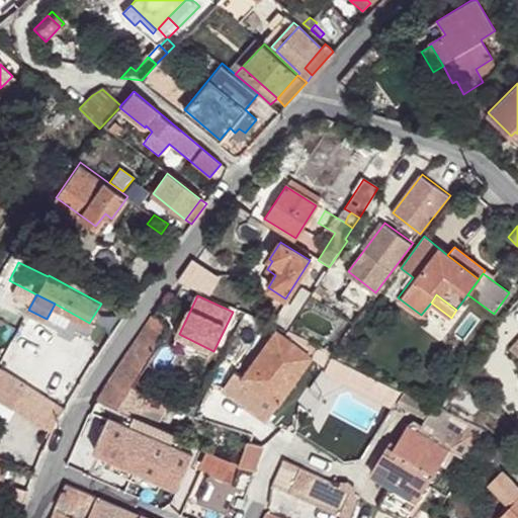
[(294,320),(301,309),(292,304),(285,314),(294,320)]
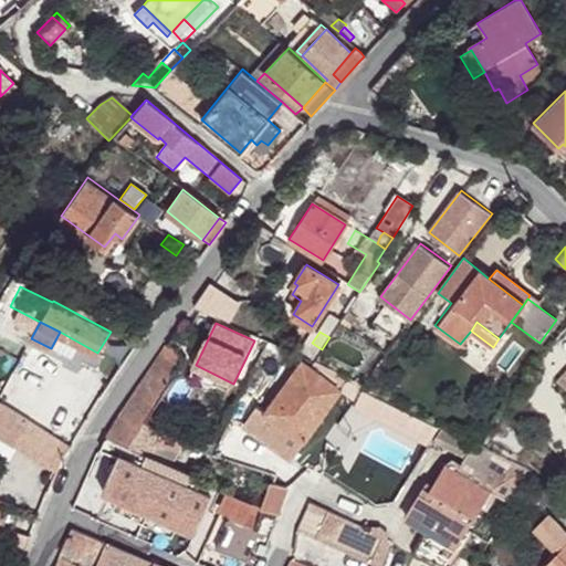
[(186,357),(166,344),(105,436),(122,443),(128,446),(145,420),(186,357)]
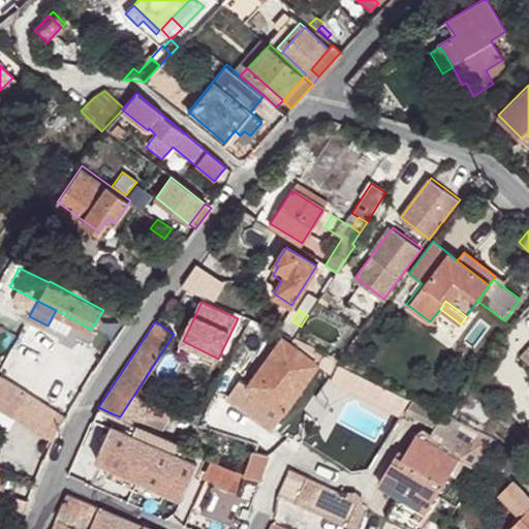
[(290,345),(317,365),(331,375),(332,373),(347,381),(353,369),(340,362),(294,340),(290,345)]
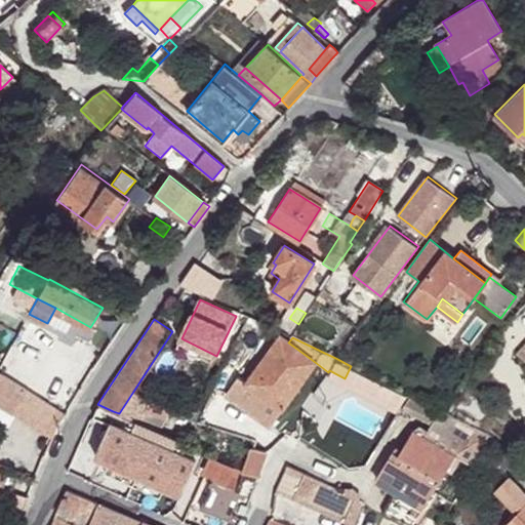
[(216,356),(182,338),(178,345),(213,361),(216,356)]
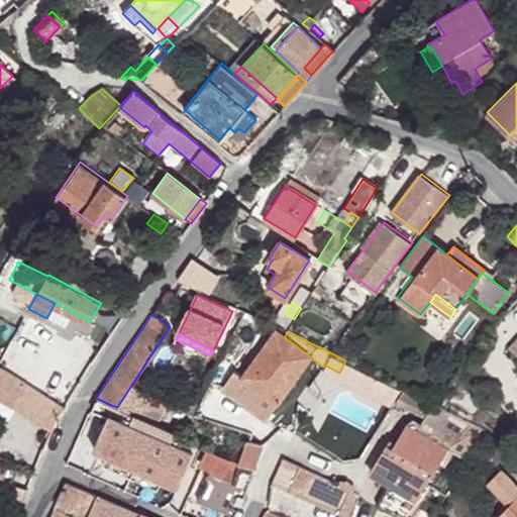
[(239,377),(276,403),(310,356),(284,337),(268,358),(259,351),(239,377)]
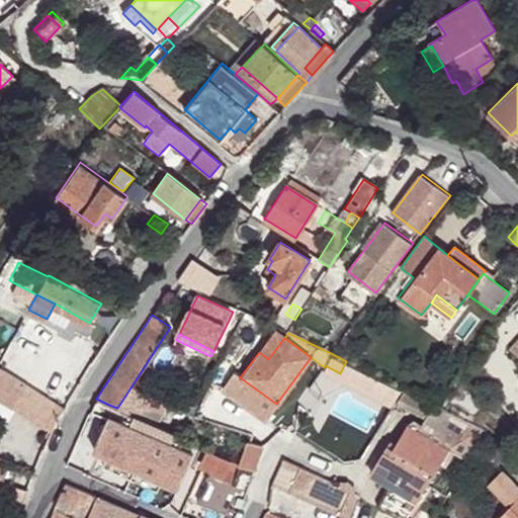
[(60,405),(0,367),(0,401),(45,429),(60,405)]
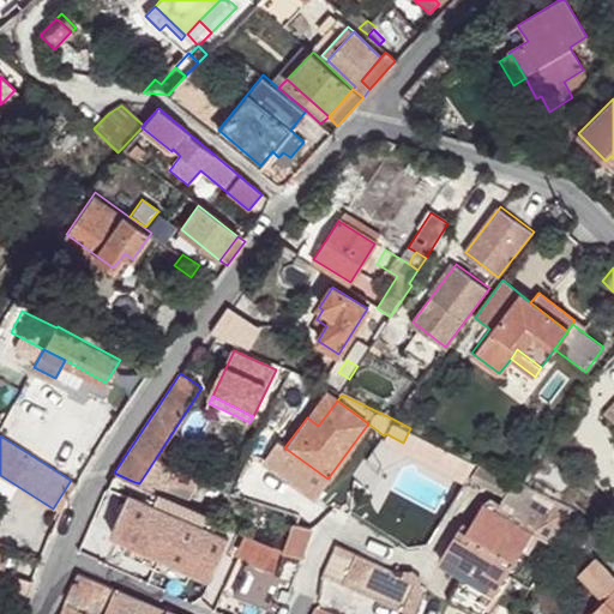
[(464,455),(432,439),(425,452),(457,469),(464,455)]
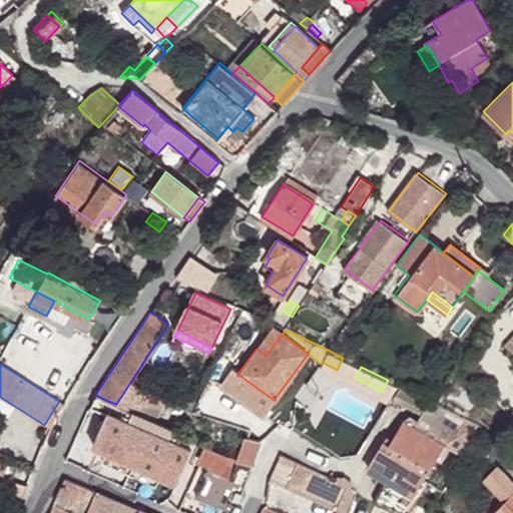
[(226,389),(262,415),(274,400),(237,374),(226,389)]
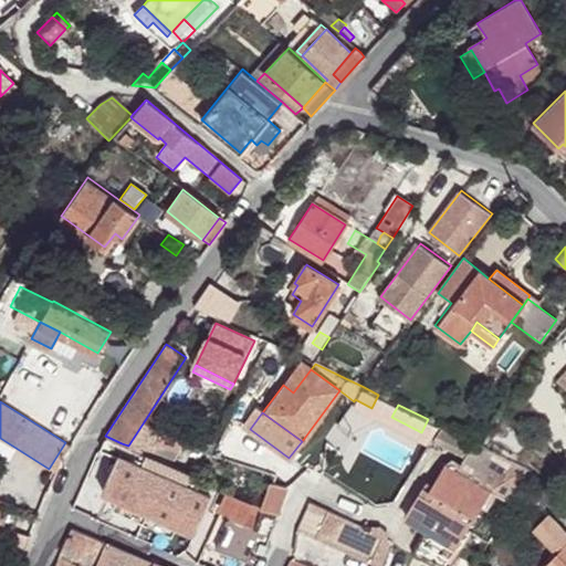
[(164,430),(145,420),(128,446),(150,456),(164,430)]
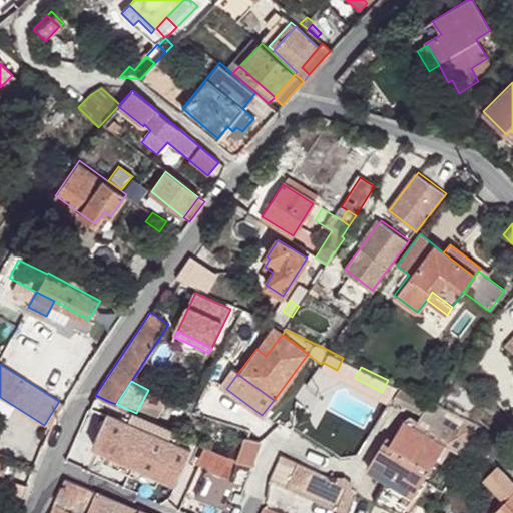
[(401,387),(395,396),(425,410),(431,401),(401,387)]
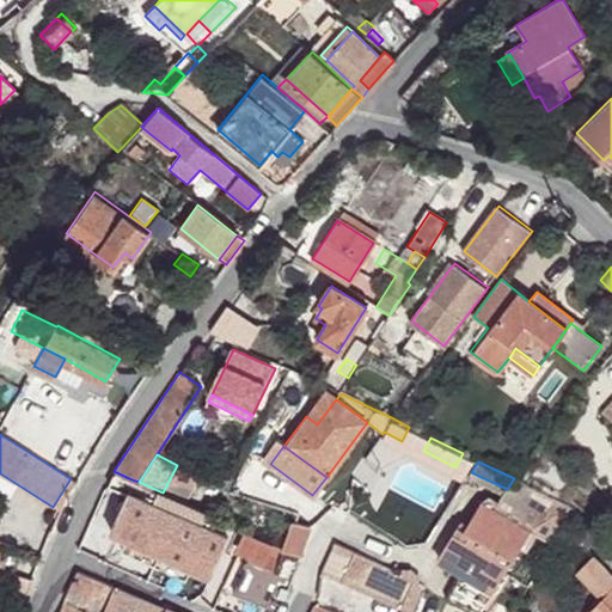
[(132,479),(114,471),(112,470),(106,482),(128,491),(132,479)]
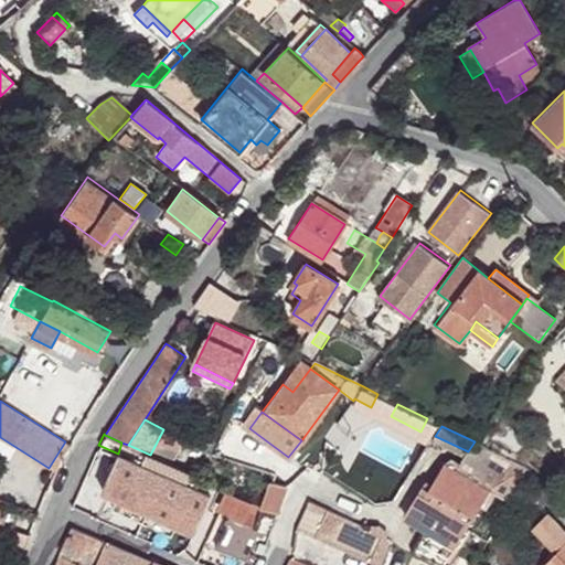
[(448,459),(491,487),(512,500),(530,468),(476,441),(475,441),(468,451),(462,461),(451,455),(448,459)]
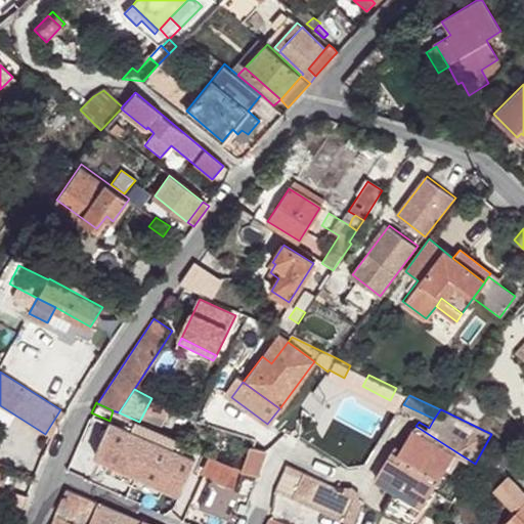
[(178,453),(110,421),(94,453),(164,486),(175,463),(178,453)]
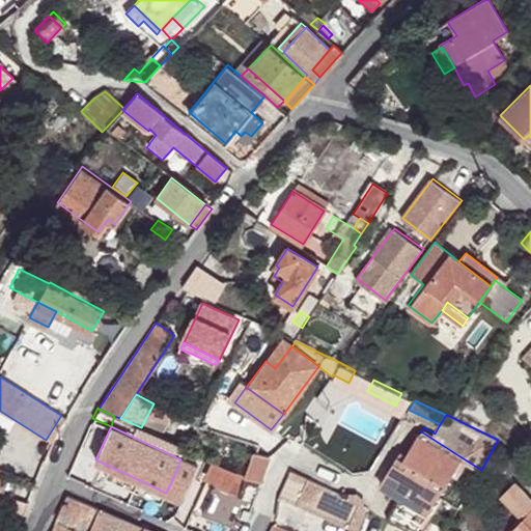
[(383,482),(429,511),(462,457),(421,431),(406,456),(400,453),(383,482)]
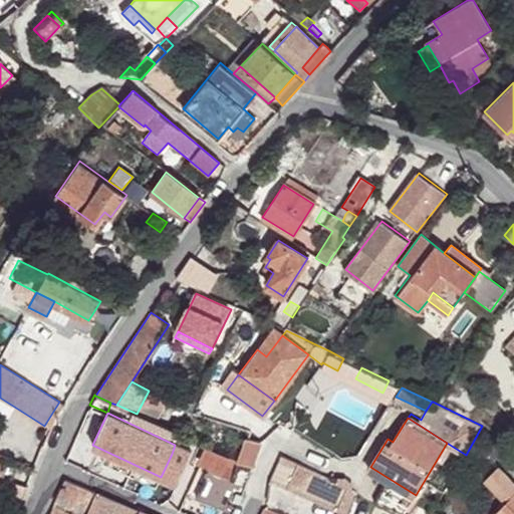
[(239,460),(253,467),(266,436),(253,431),(251,438),(247,437),(239,460)]
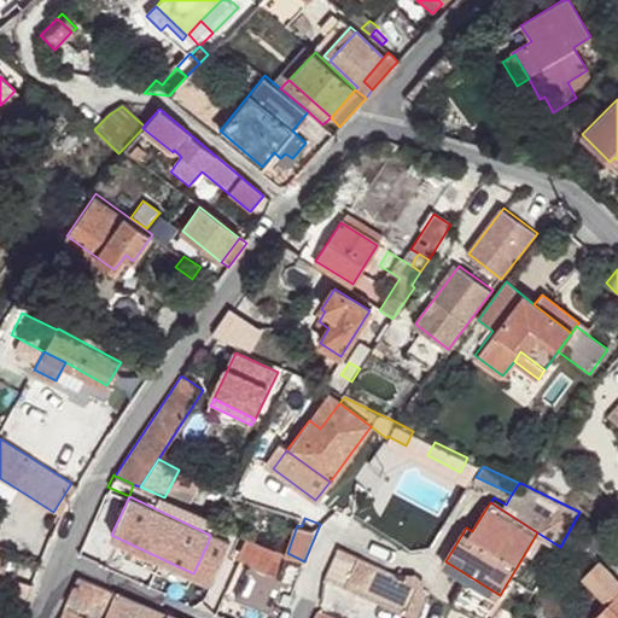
[(207,546),(193,573),(210,582),(223,553),(207,546)]
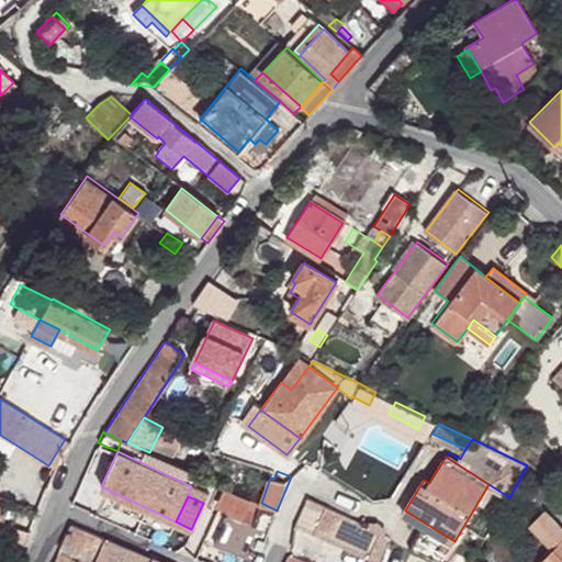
[(380,561),(394,535),(375,527),(310,497),(296,524),(371,559),(369,561),(380,561)]
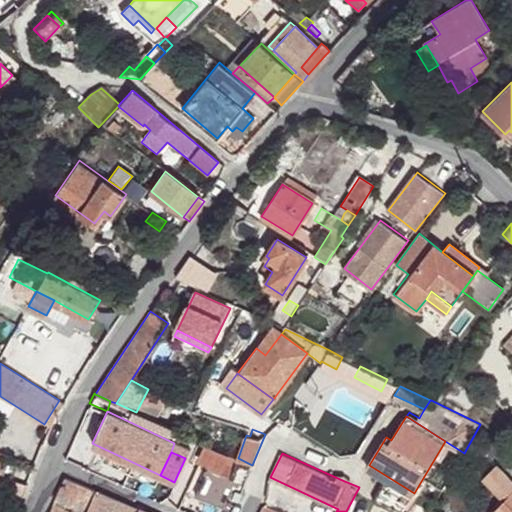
[(239,497),(241,493),(252,465),(238,458),(232,456),(224,474),(239,481),(233,494),(239,497)]
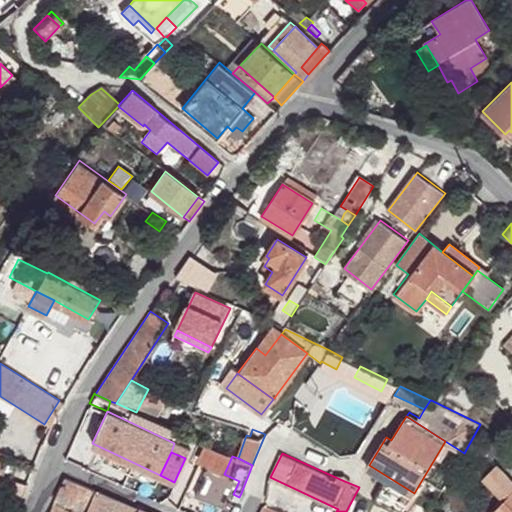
[(200,463),(187,492),(227,509),(233,494),(239,481),(224,474),(200,463)]
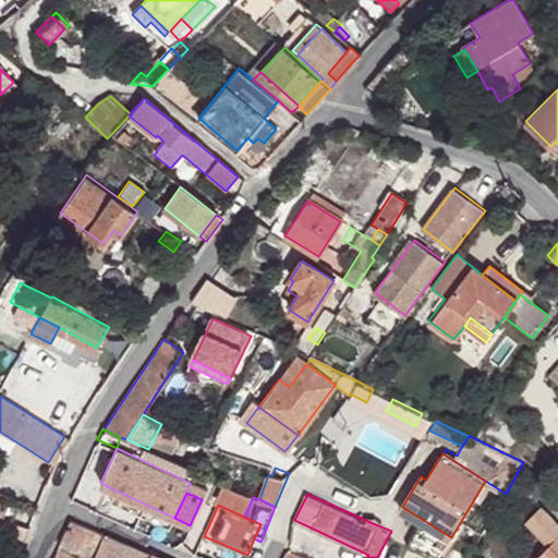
[(528,520),(547,544),(557,555),(557,524),(541,507),(528,520)]
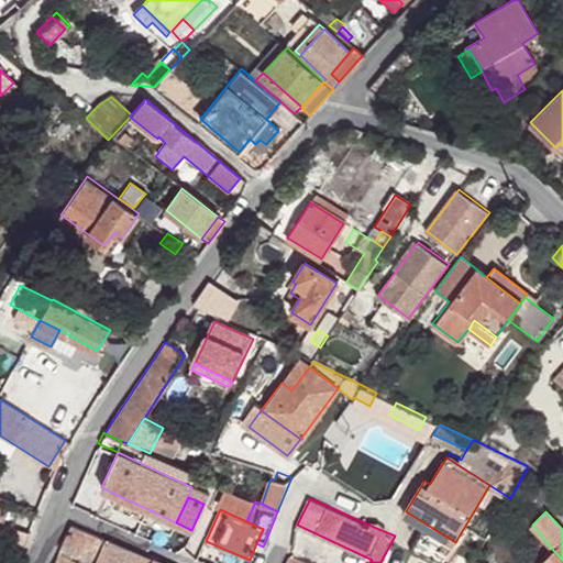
[(54,562),(159,562),(72,525),(63,541),(59,548),(62,548),(97,562),(95,562),(79,562),(58,555),(54,562)]
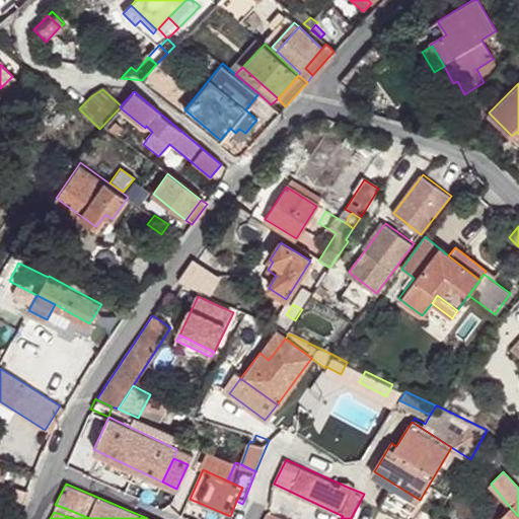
[(518,518),(518,516),(509,506),(494,518),(518,518)]
